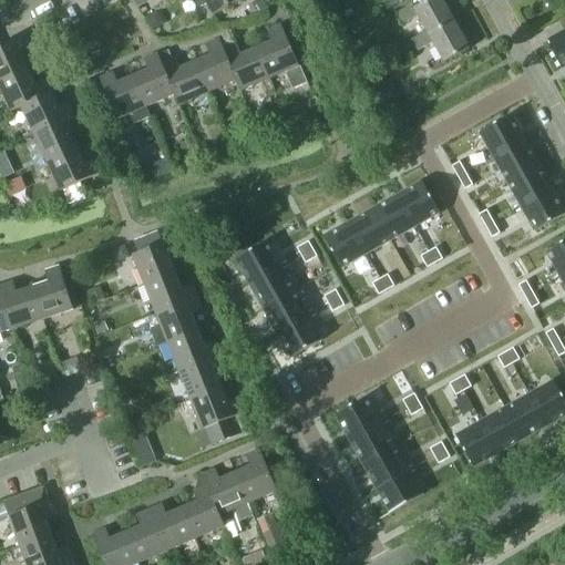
[(194,0),(197,6),(206,0),(213,12),(234,0),(194,0)]
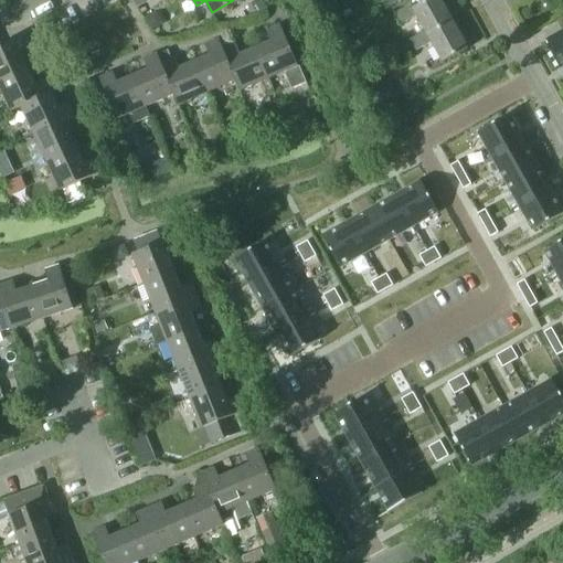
[(417,12),(426,29),(449,16),(441,0),(421,0),(413,4),(412,1),(395,10),(402,21),(417,12)]
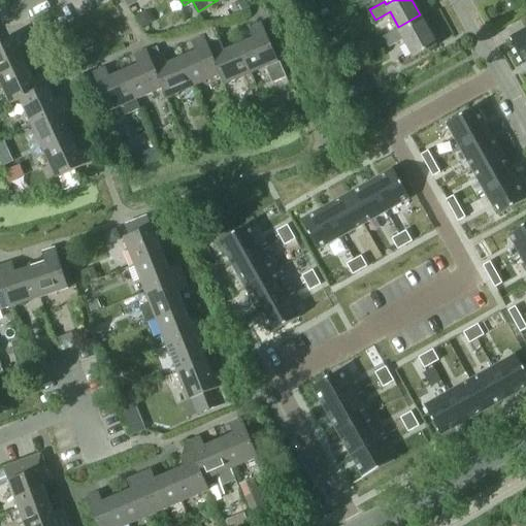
[(420,14),(398,27),(384,35),(389,44),(403,36),(414,55),(435,42),(420,14)]
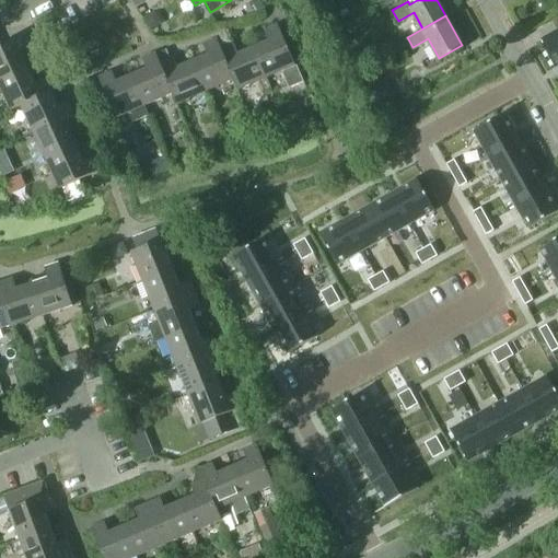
[(267,37),(251,44),(264,74),(280,68),(288,86),(303,80),(295,61),(293,62),(275,21),(262,27),(267,37)]
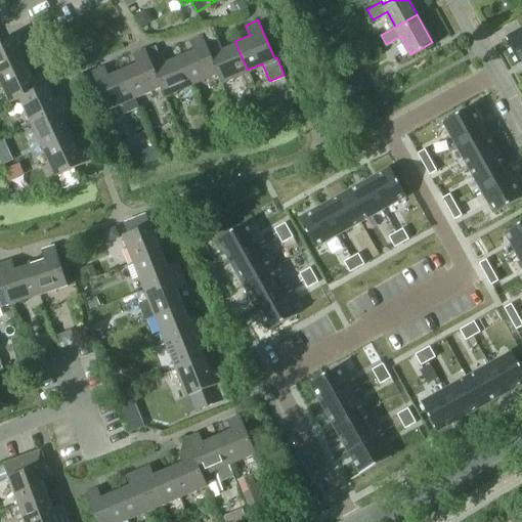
[(521,27),(507,35),(509,39),(507,40),(519,62),(521,60),(521,27)]
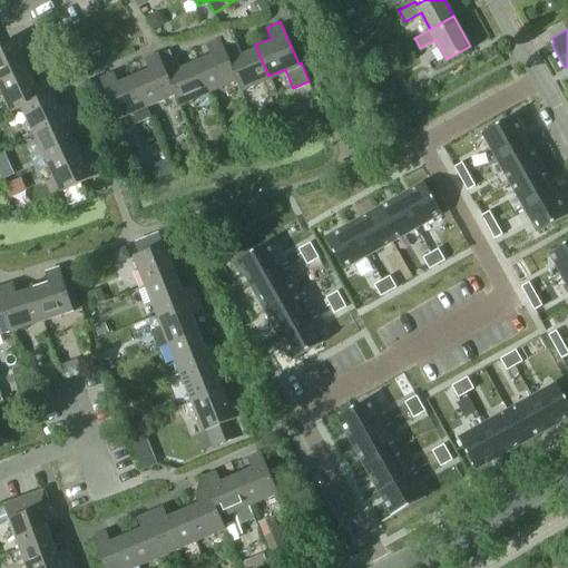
[(26,33),(1,46),(0,43),(0,80),(27,68),(20,52),(31,47),(26,33)]
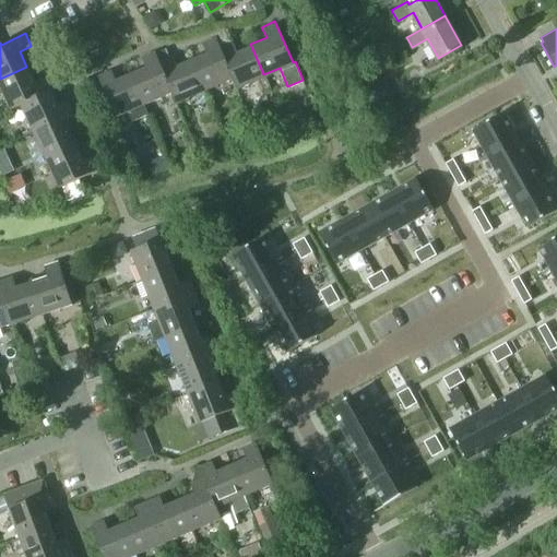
[(206,50),(191,58),(204,90),(233,78),(220,45),(214,35),(202,40),(206,50)]
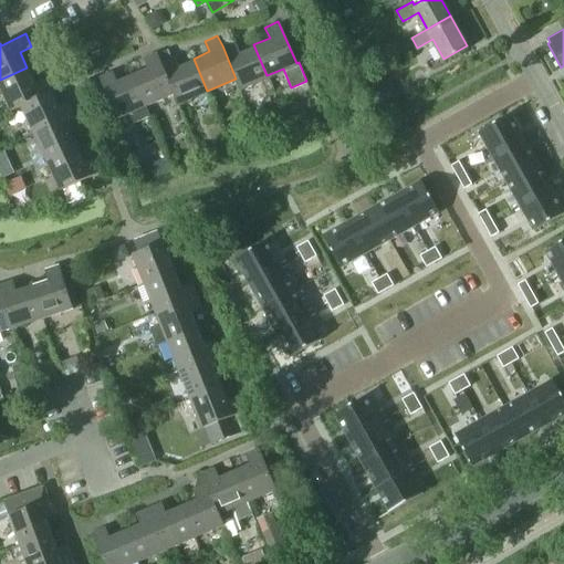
[(240,87),(267,75),(253,44),(238,52),(233,41),(222,45),(236,79),(240,87)]
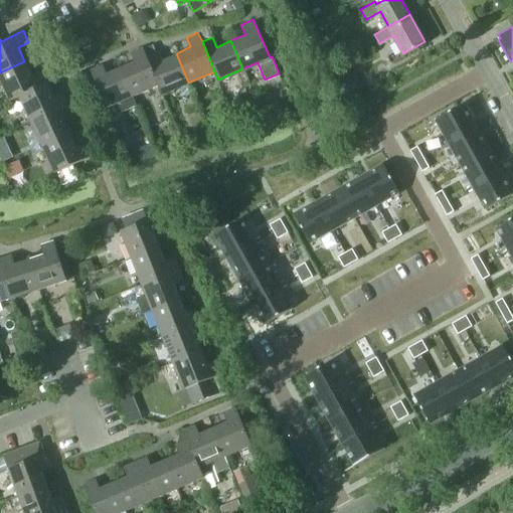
[(134,60),(121,66),(133,96),(159,83),(147,54),(142,44),(130,50),(134,60)]
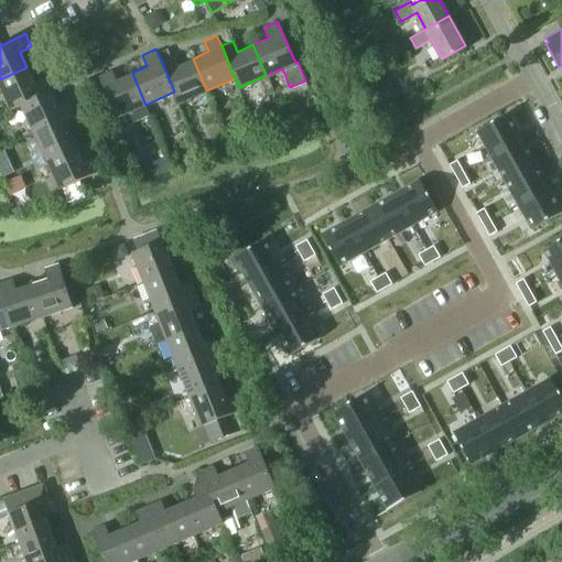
[(179,103),(206,90),(193,58),(176,65),(172,55),(161,60),(174,92),(179,103)]
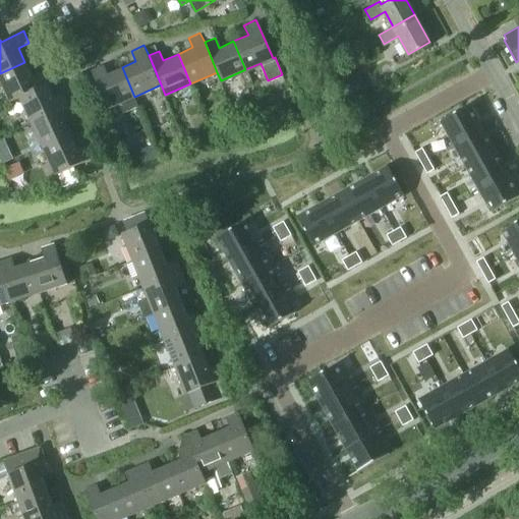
[(24,62),(0,73),(0,81),(9,102),(19,98),(48,84),(42,72),(32,77),(24,62)]
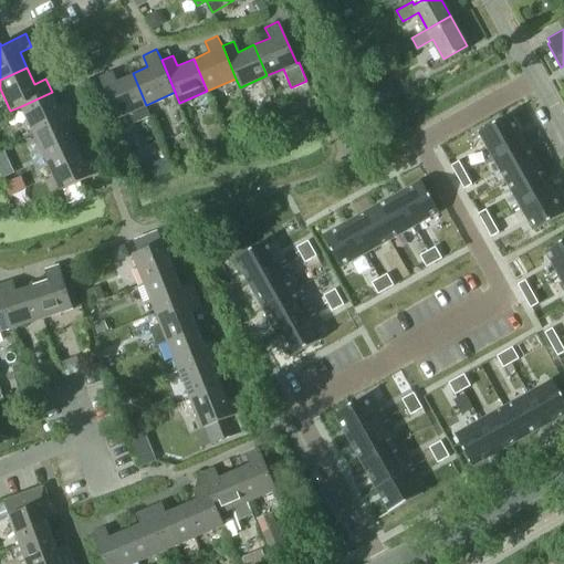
[(117,117),(128,113),(133,122),(148,115),(144,106),(146,105),(133,73),(117,80),(112,69),(98,75),(117,117)]
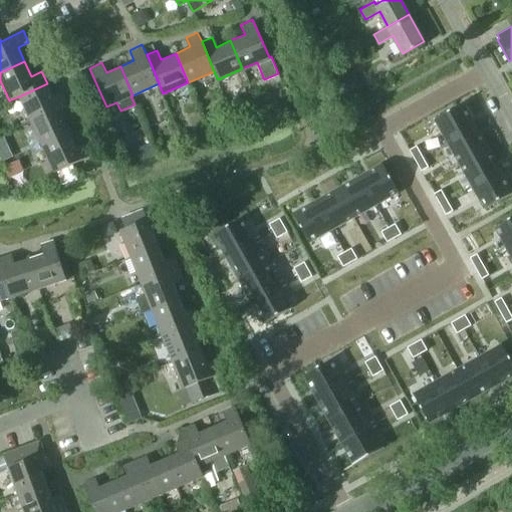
[(53,96),(47,83),(19,96),(30,121),(68,102),(63,92),(53,96)]
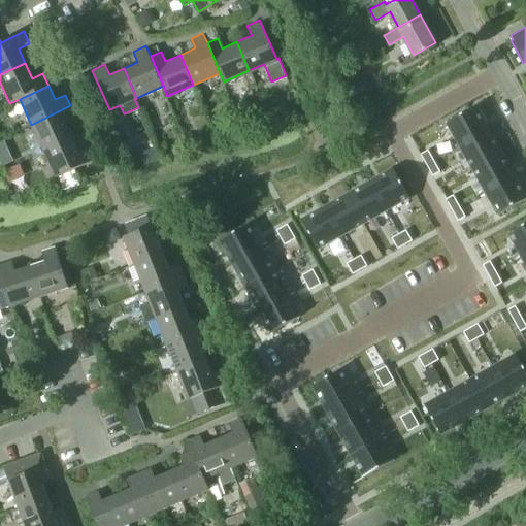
[(31,125),(42,151),(71,136),(65,122),(75,117),(70,105),(31,125)]
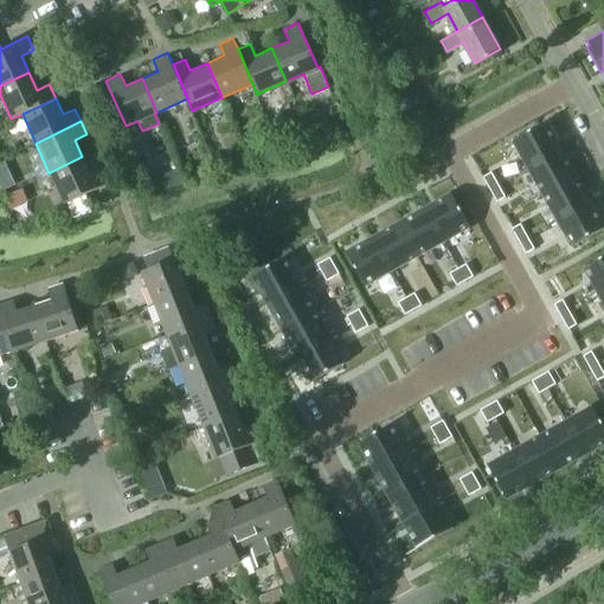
[(545,121),(511,140),(526,167),(559,148),(545,121)]
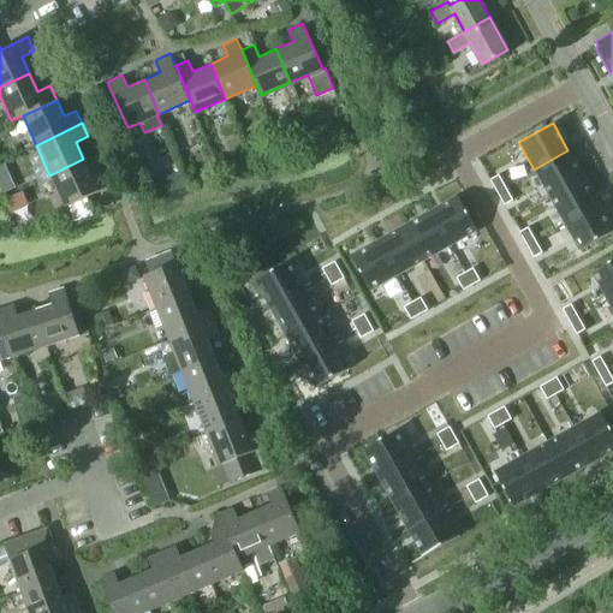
[(243,146),(228,152),(236,170),(250,164),(243,146)]
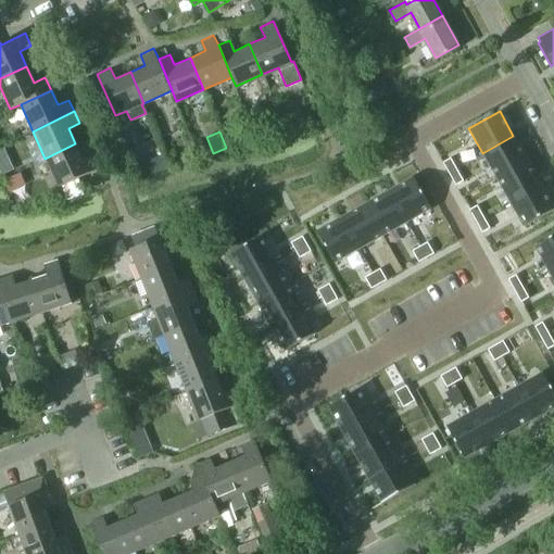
[(513,136),(482,153),(495,176),(526,160),(513,136)]
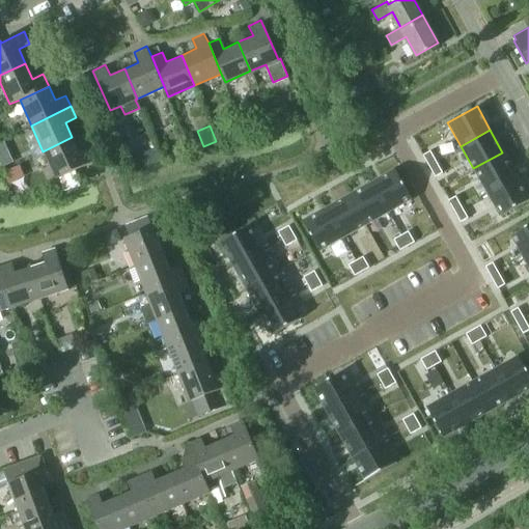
[(72,137),(43,151),(55,177),(95,159),(89,146),(79,151),(72,137)]
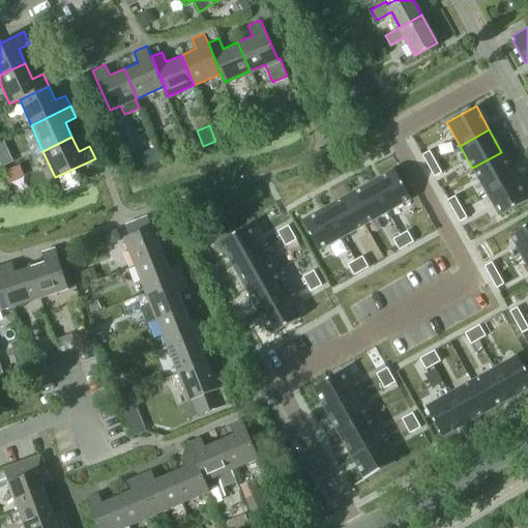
[(428,149),(420,153),(427,165),(434,160),(428,149)]
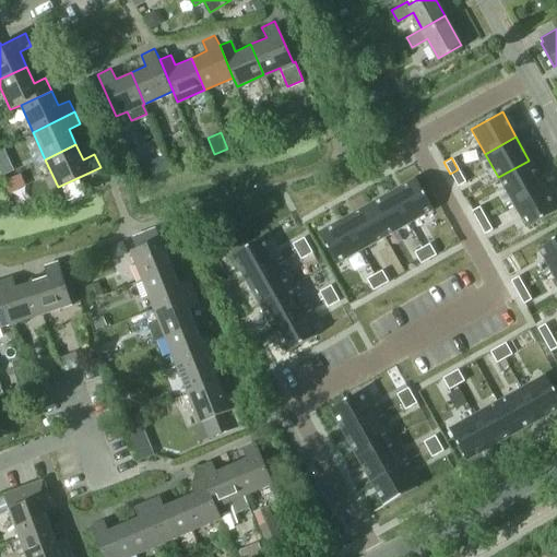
[(529,161),(498,177),(511,201),(543,184),(529,161)]
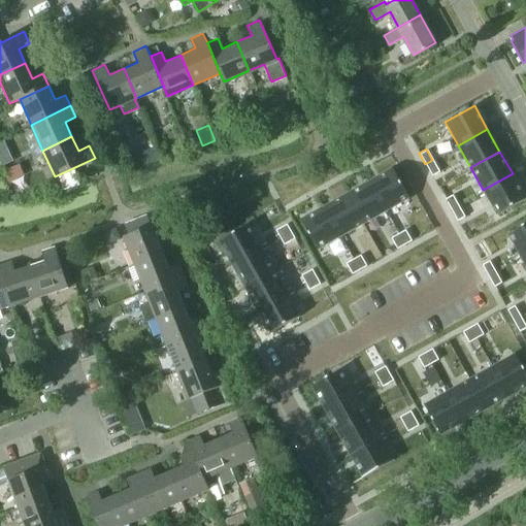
[(432,160),(425,164),(431,174),(438,170),(432,160)]
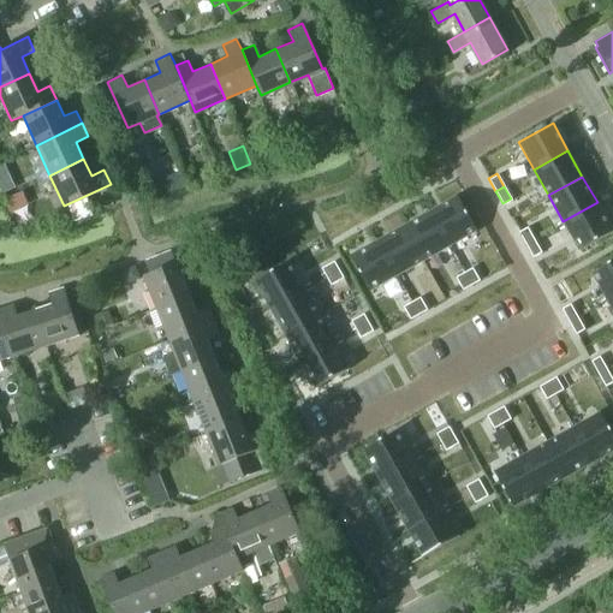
[(456,195),(429,209),(448,244),(475,228),(456,195)]
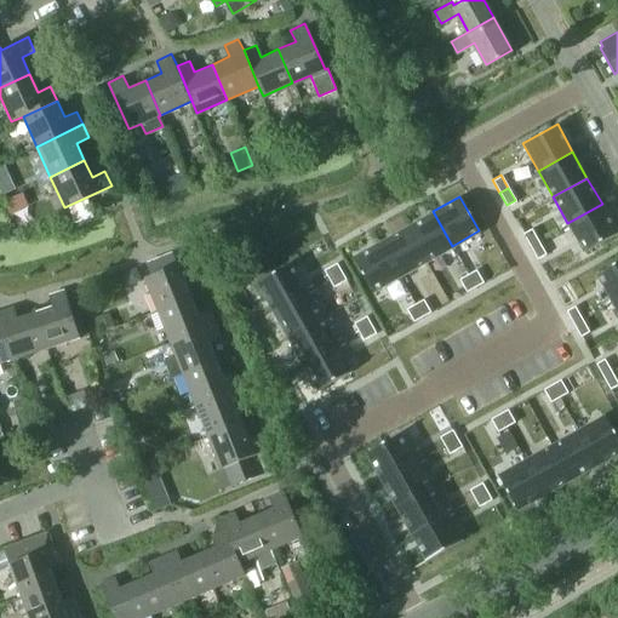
[(602,204),(567,223),(583,251),(617,232),(602,204)]
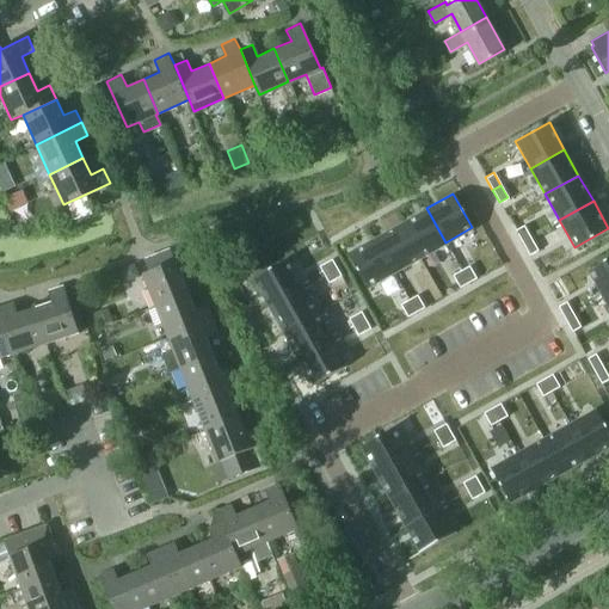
[(426,208),(400,223),(419,257),(446,243),(426,208)]
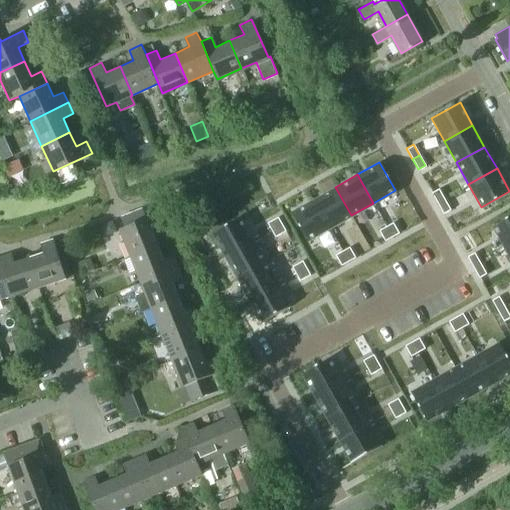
[(335,187),(314,199),(330,227),(351,215),(335,187)]
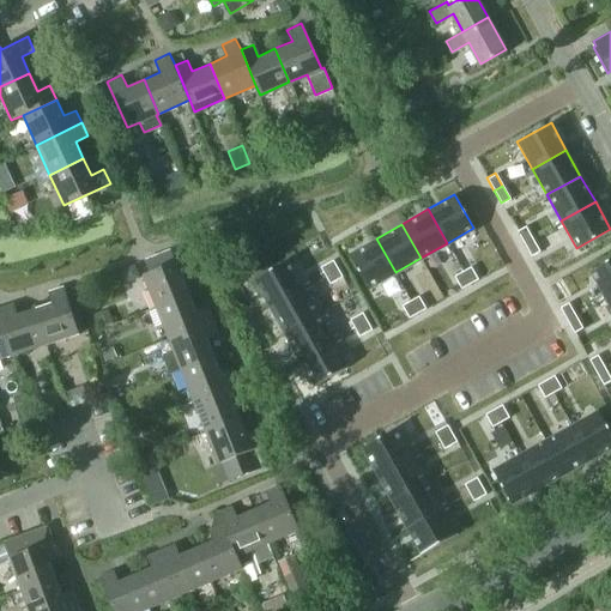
[(525,225),(516,230),(522,242),(532,237),(525,225)]
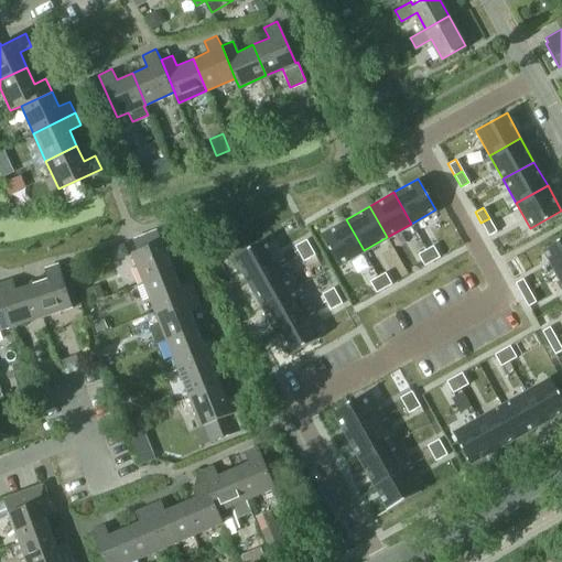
[(489,218),(481,223),(487,235),(495,230),(489,218)]
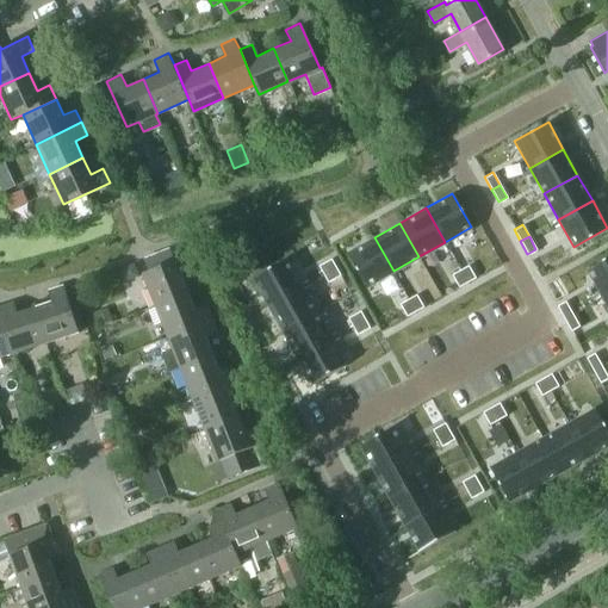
[(374,237),(348,252),(367,286),(394,271),(374,237)]
